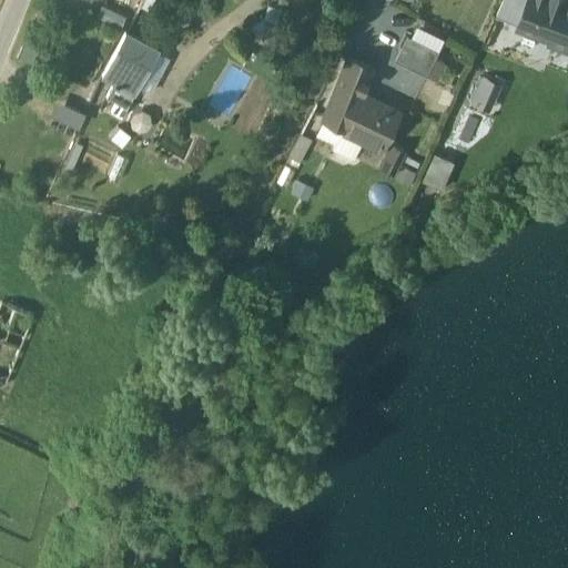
[(503,0),(496,16),(519,22),(521,17),(527,0),(503,0)]
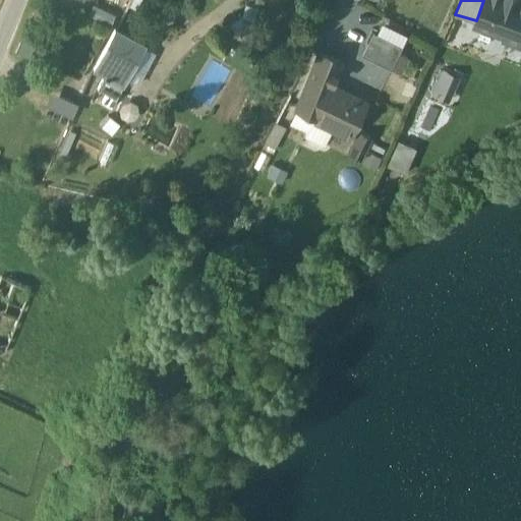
[(505,0),(483,0),(478,15),(497,22),(505,0)]
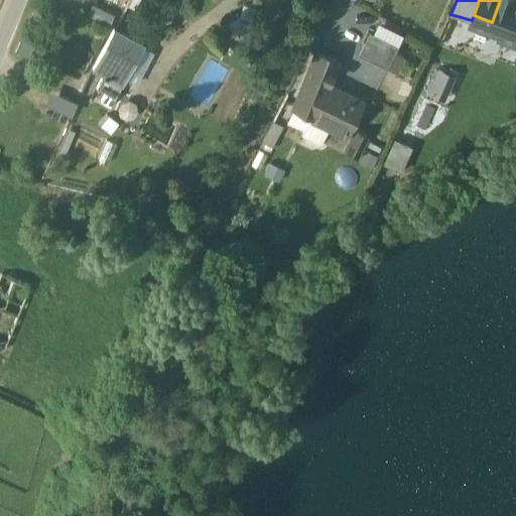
[(93,3),(88,14),(110,23),(115,12),(93,3)]
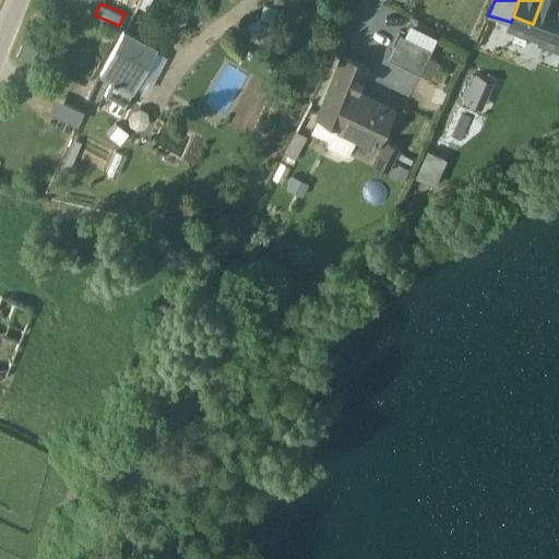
[(156,49),(123,31),(98,74),(111,81),(132,92),(156,49)]
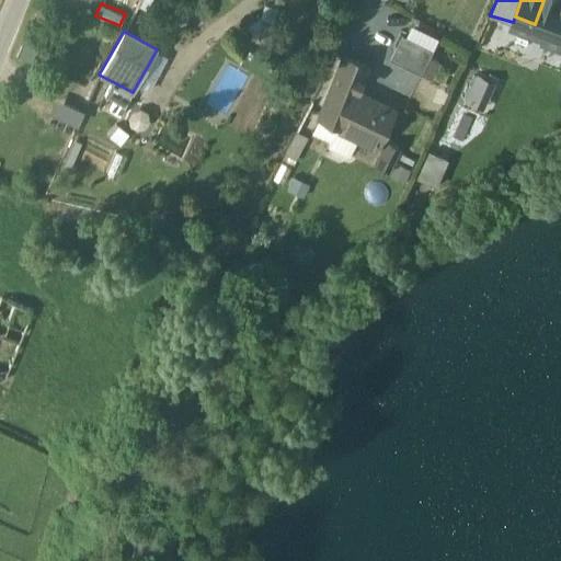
[(435,50),(403,35),(391,59),(423,75),(435,50)]
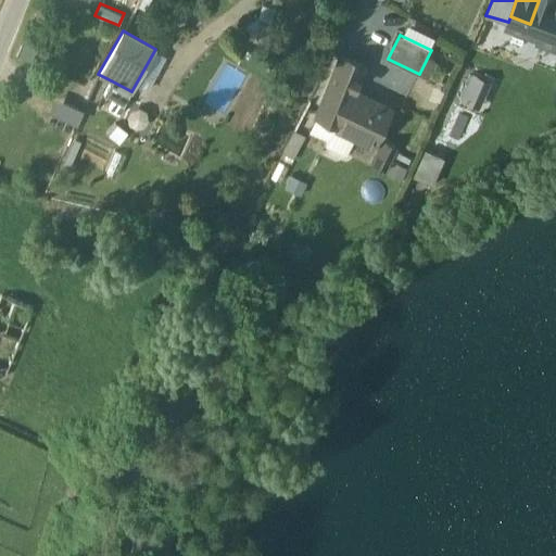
[(341,57),(317,114),(335,121),(337,122),(350,90),(359,65),(341,57)]
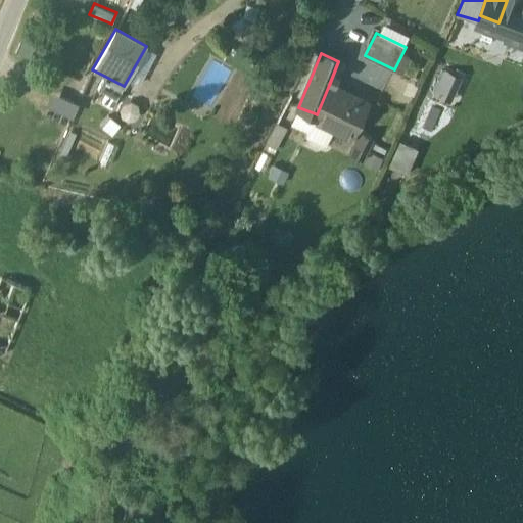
[(454,76),(442,70),(434,90),(445,95),(454,76)]
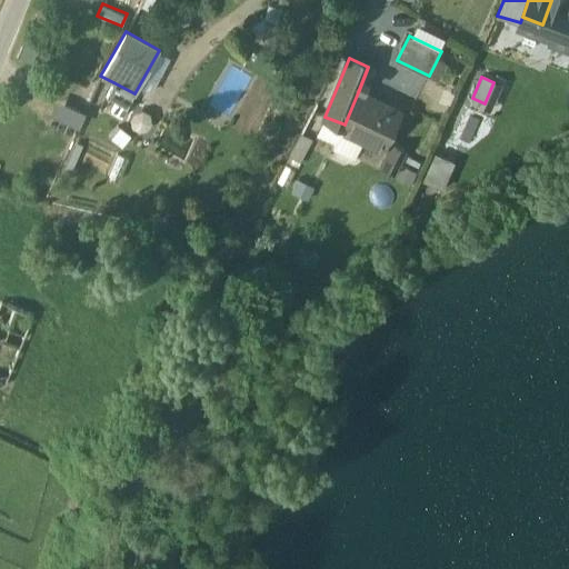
[(135,93),(113,82),(106,97),(127,108),(135,93)]
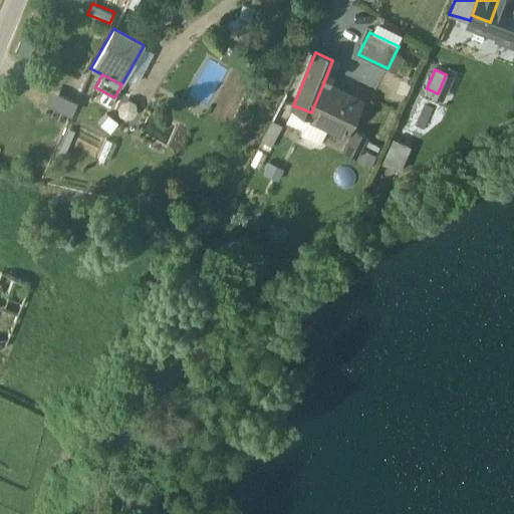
[(359,100),(323,83),(311,112),(309,111),(307,115),(345,133),(359,100)]
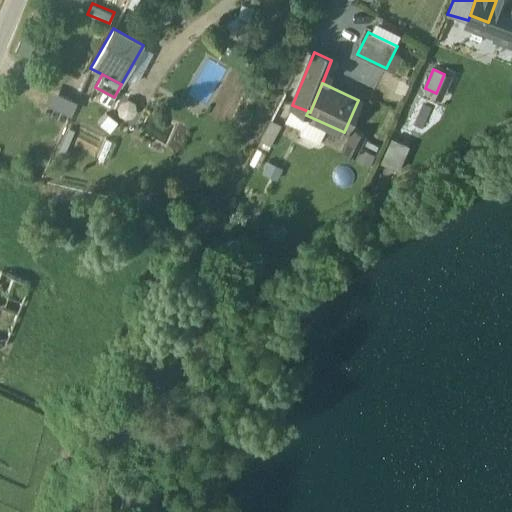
[(457,91),(445,86),(438,104),(450,109),(457,91)]
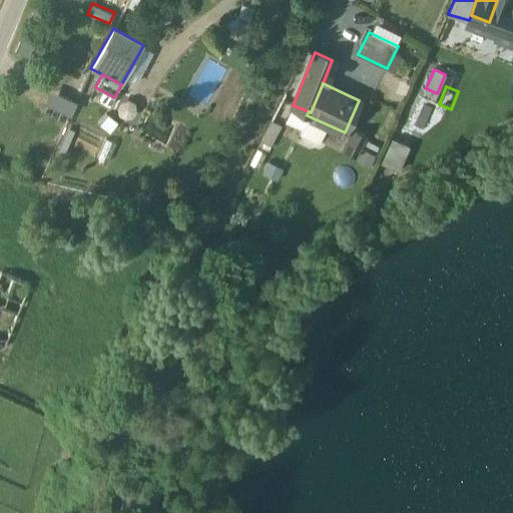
[(52,89),(46,104),(72,114),(78,99),(52,89)]
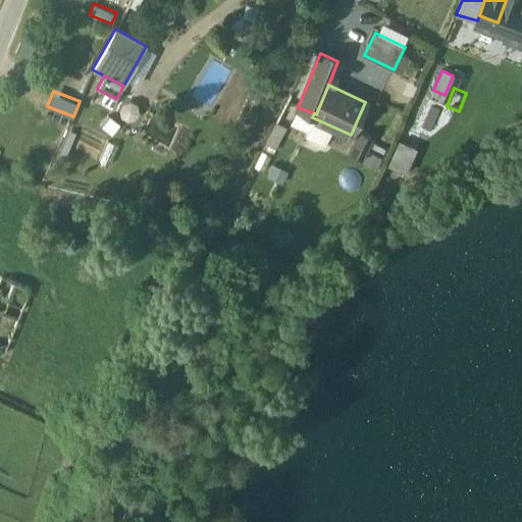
[(361,132),(352,152),(361,156),(371,137),(361,132)]
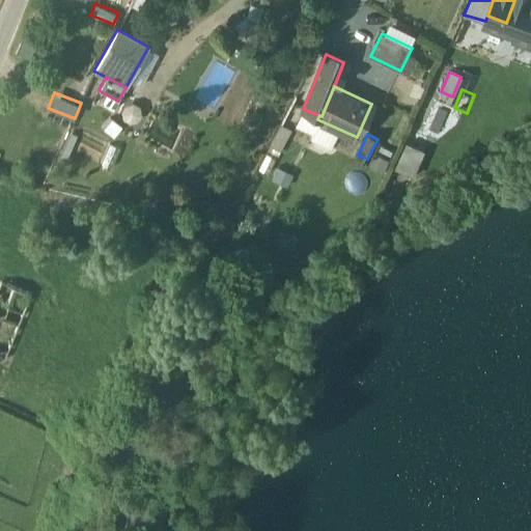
[(396,168),(415,175),(426,149),(408,142),(396,168)]
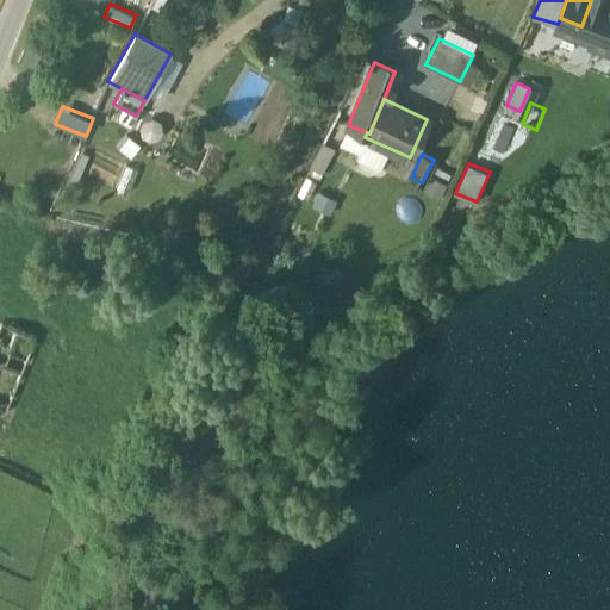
[(0,424),(35,338),(0,323),(0,424)]
